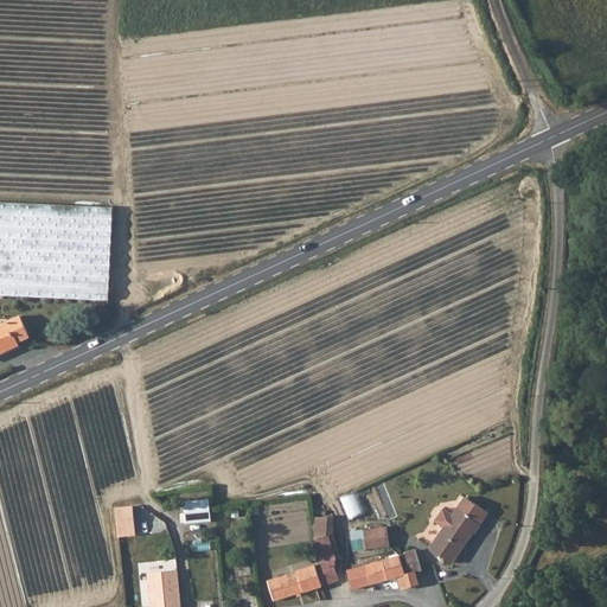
[(0,199),(0,294),(109,300),(114,205),(0,199)]
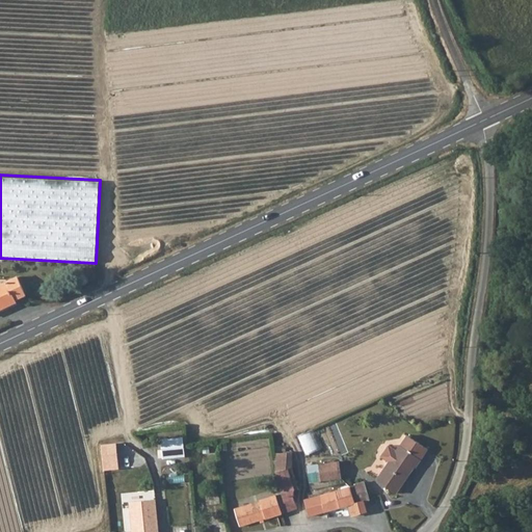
[(17,276),(7,281),(17,299),(25,294),(17,276)]
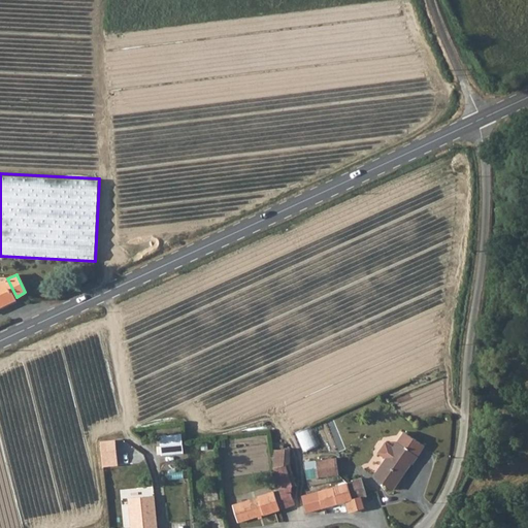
[(0,305),(17,297),(7,278),(0,282),(0,305)]
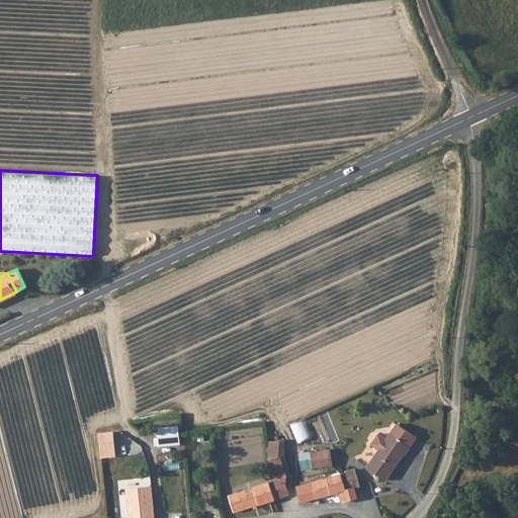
[(299,443),(315,437),(308,418),(292,424),(299,443)]
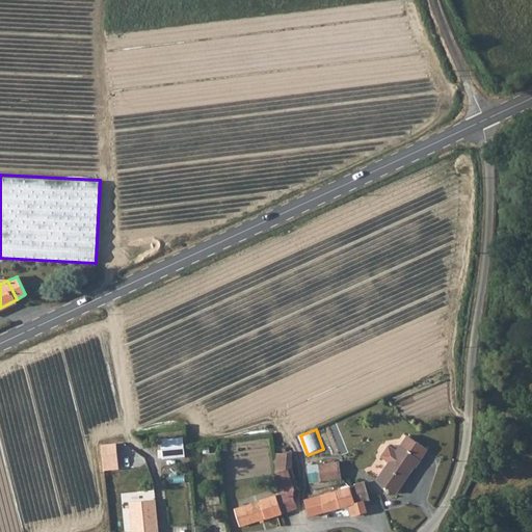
[(428,449),(409,435),(399,451),(400,451),(392,462),(390,461),(378,480),(398,494),(408,478),(417,483),(425,473),(417,467),(428,449)]
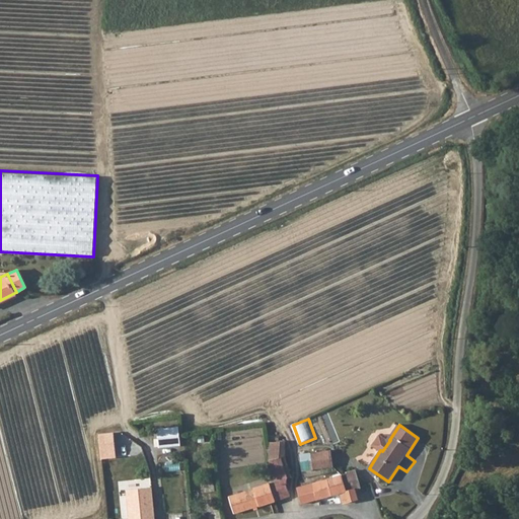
[(117,433),(121,457),(143,454),(141,441),(130,442),(129,431),(117,433)]
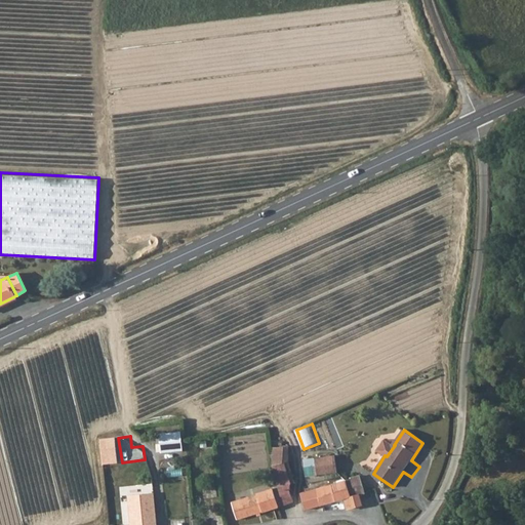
[(104,438),(103,463),(119,463),(119,438),(104,438)]
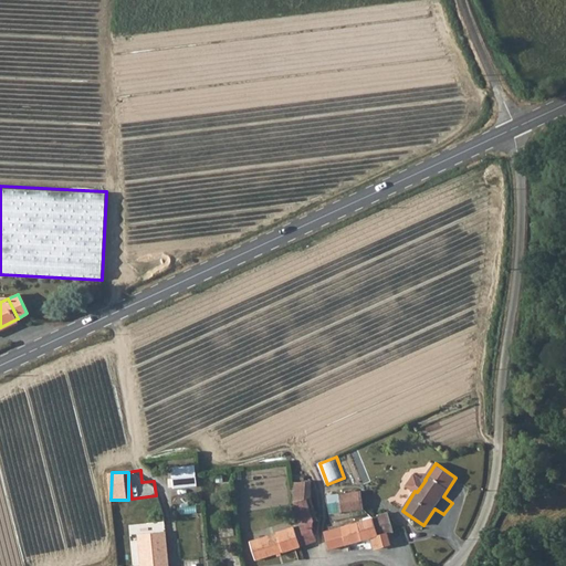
[(195,475),(173,479),(173,490),(196,486),(195,475)]
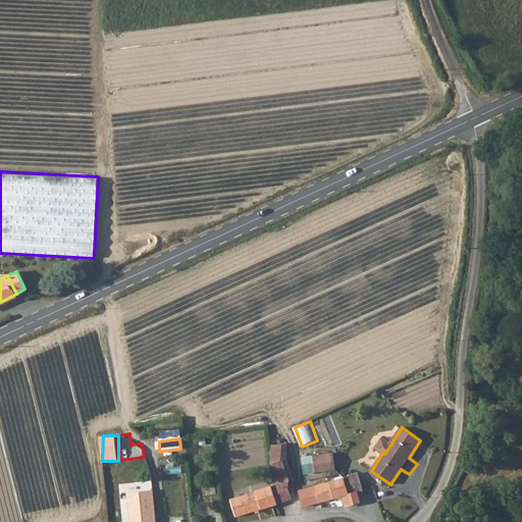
[(290,444),(272,446),(272,463),(288,461),(291,461),(290,444)]
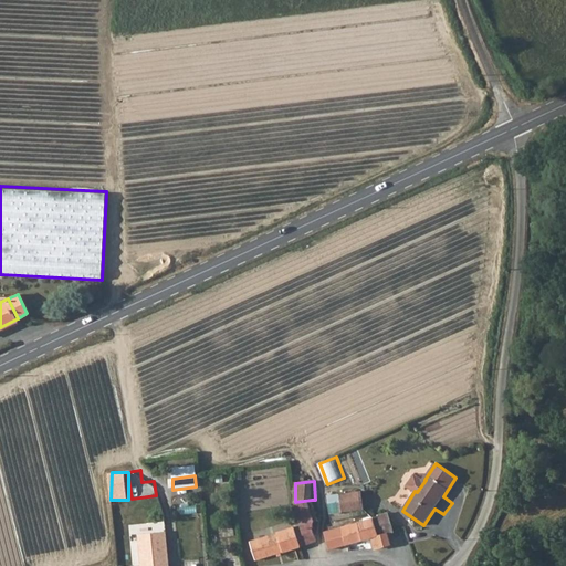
[(365,510),(362,492),(348,493),(341,494),(343,512),(365,510)]
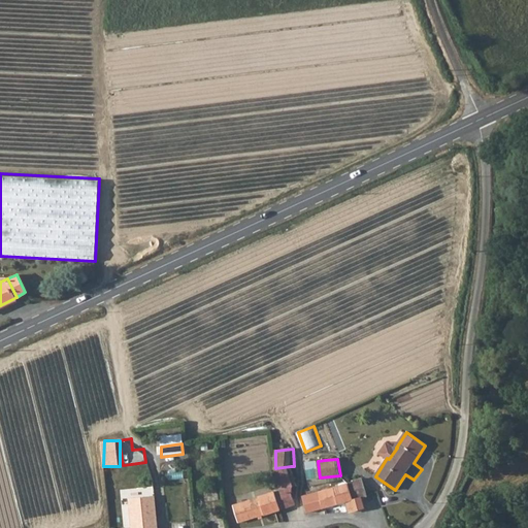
[(275,468),(279,490),(274,491),(281,510),(295,505),(291,489),(298,487),(291,466),(275,468)]
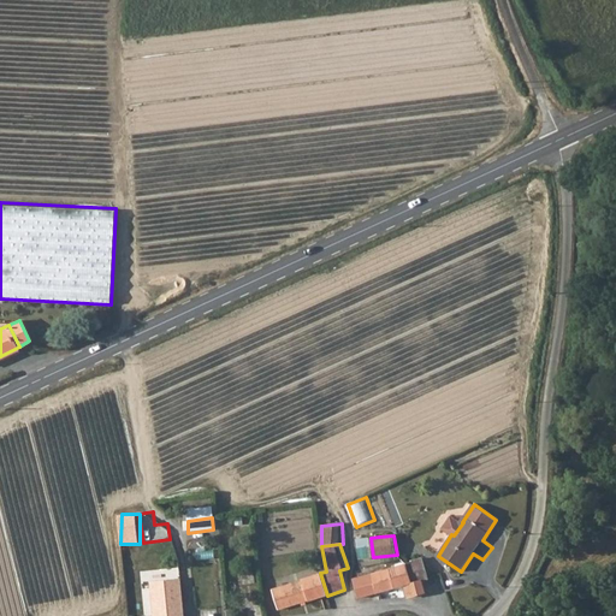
[(414,563),(398,567),(351,580),(356,598),(403,587),(408,598),(426,593),(424,581),(430,580),(424,558),(413,561),(414,563)]
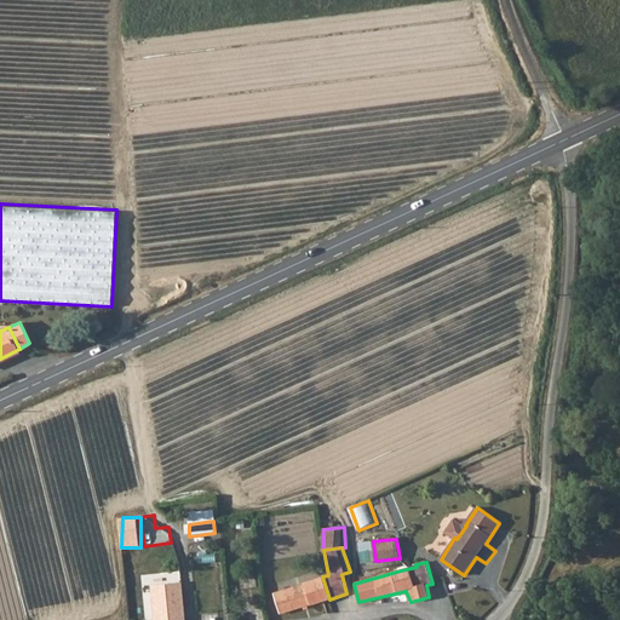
[(322,577),(288,589),(293,612),(304,608),(329,600),(322,577)]
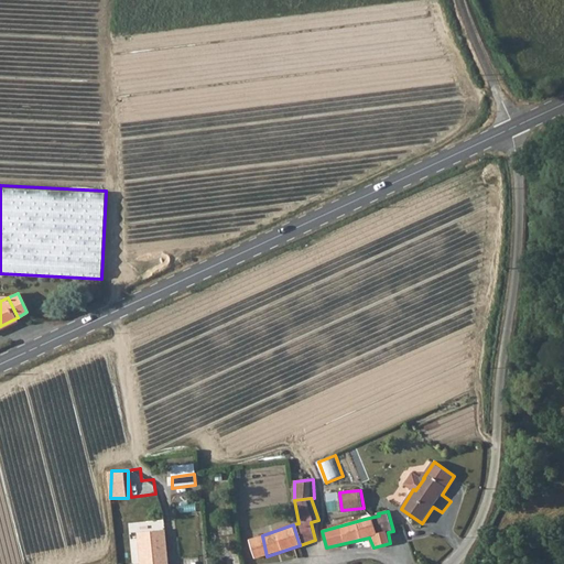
[(140,559),(166,559),(164,531),(139,533),(140,559)]
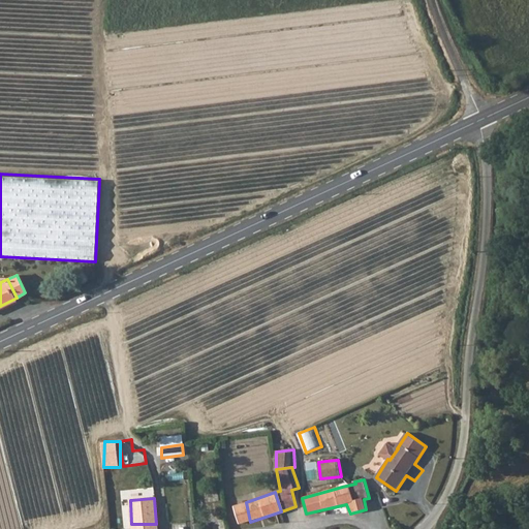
[(234,526),(250,522),(246,502),(228,507),(234,526)]
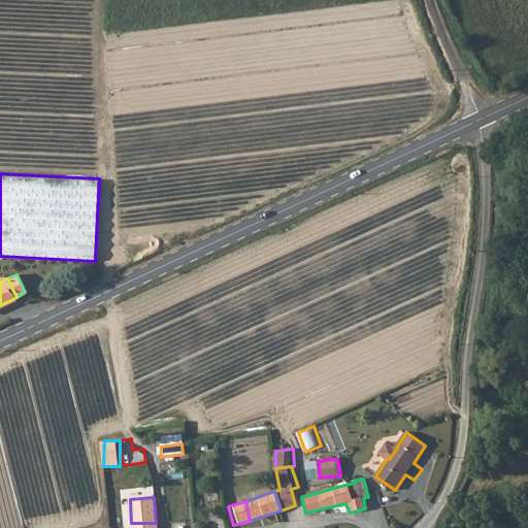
All buildings are outlined.
